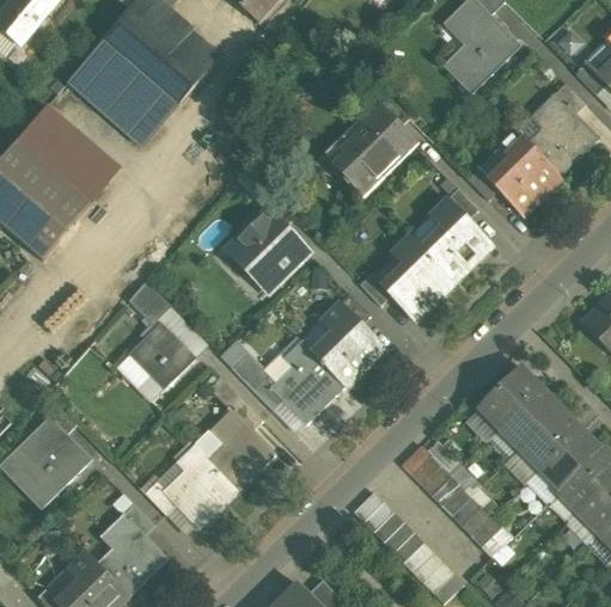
[(14,0),(13,1),(0,17),(0,29),(19,44),(55,0),(14,0)]
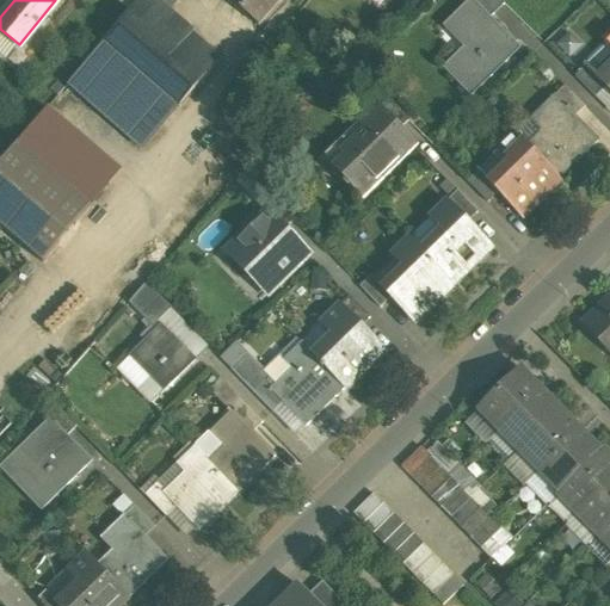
[(0,17),(13,1),(11,0),(0,0),(0,17)]
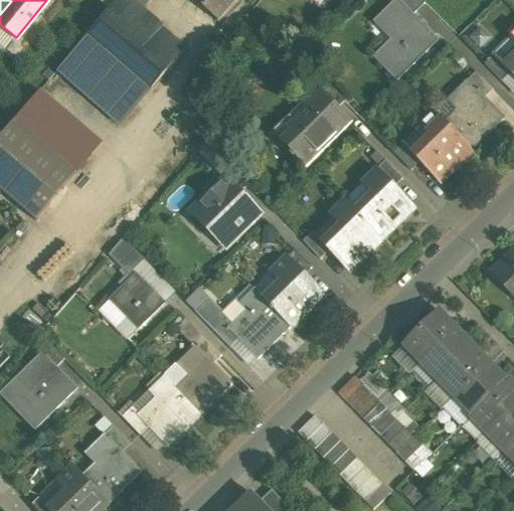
[(115,0),(109,7),(146,39),(160,23),(143,7),(135,0),(115,0)]
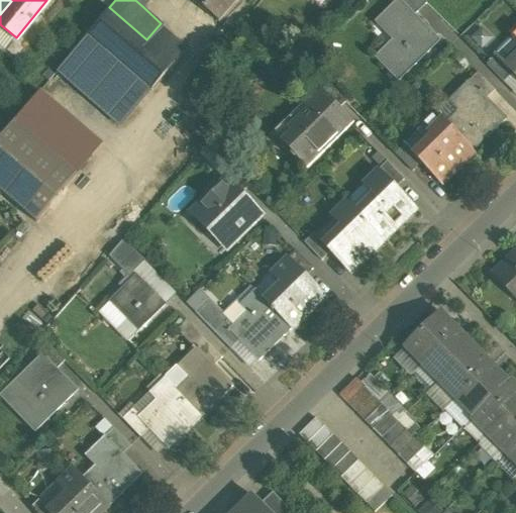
[(193,0),(218,20),(235,0),(193,0)]
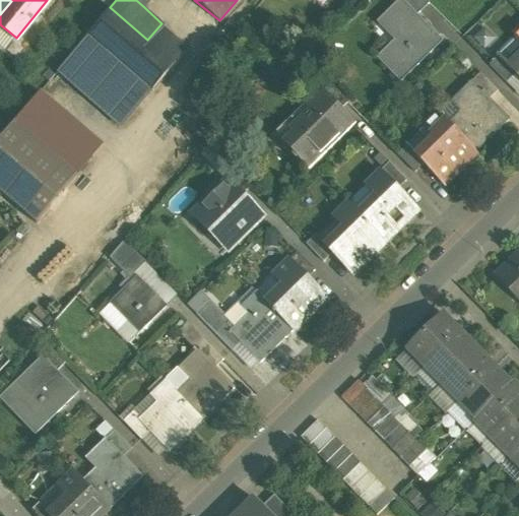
[(414,13),(401,0),(397,0),(381,15),(399,34),(377,55),(399,77),(440,39),(414,13)]
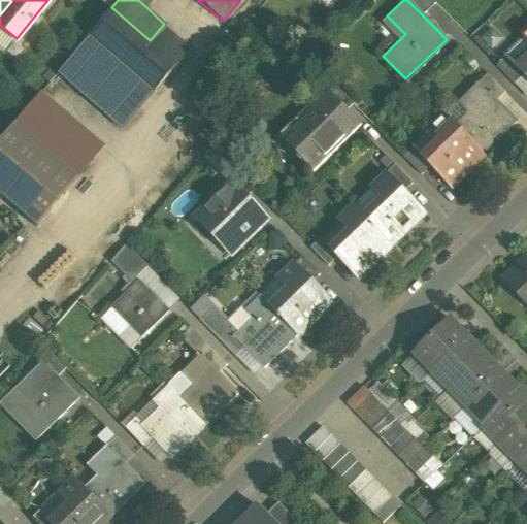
[(408,0),(421,13),(433,1),(432,0),(408,0)]
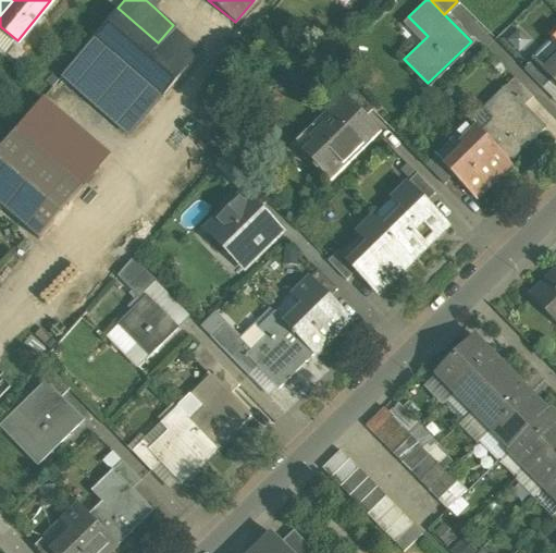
[(158,42),(118,8),(94,35),(162,95),(186,68),(158,42)]
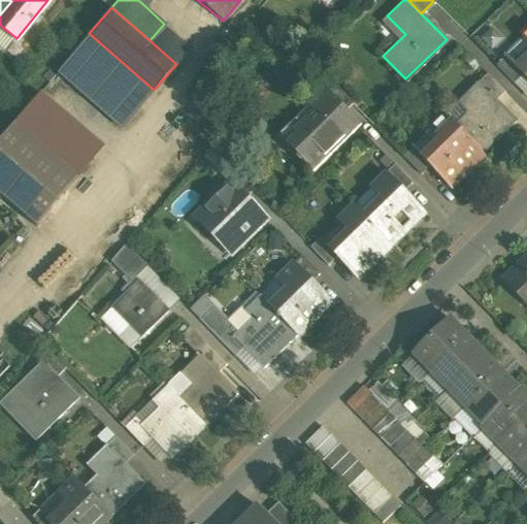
[(191,46),(164,24),(150,40),(176,64),(191,46)]
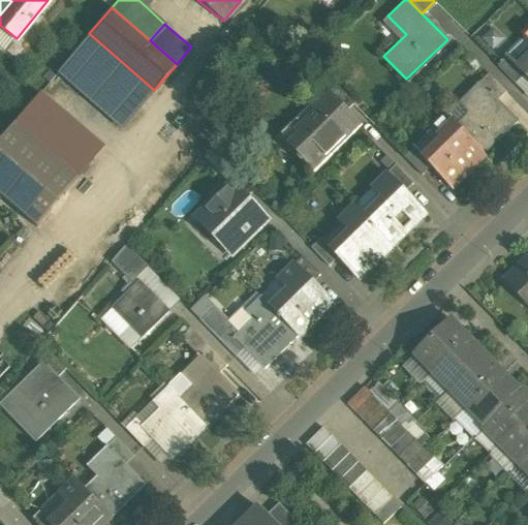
[(527,32),(524,36),(524,37),(506,54),(516,64),(516,65),(527,78),(527,32)]
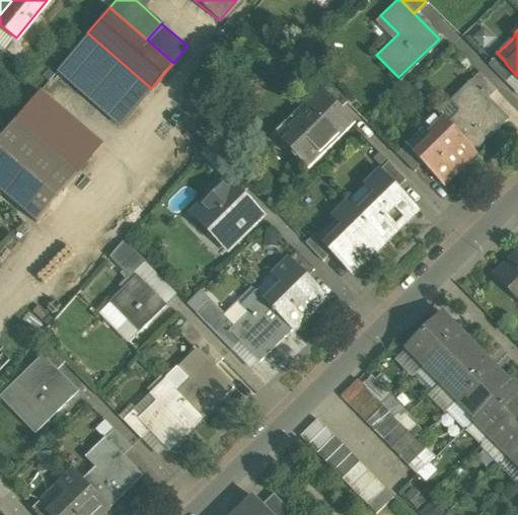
[(119,126),(151,88),(87,32),(55,70),(119,126)]
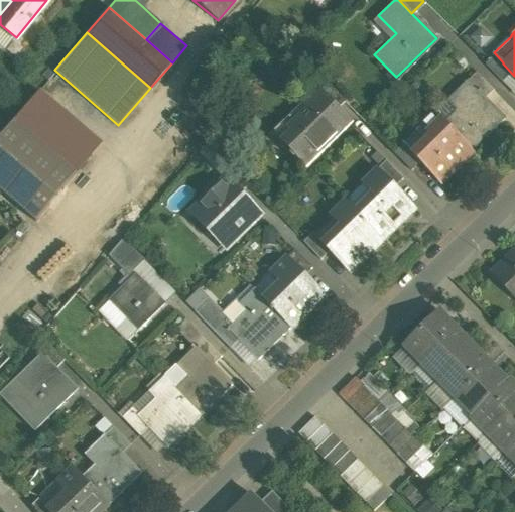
[(504,116),(468,79),(453,93),(463,103),(444,121),(471,148),(504,116)]
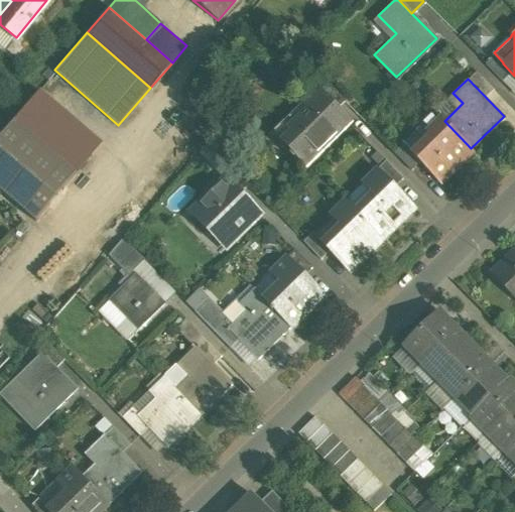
[(345,100),(327,82),(318,91),(336,108),(345,100)]
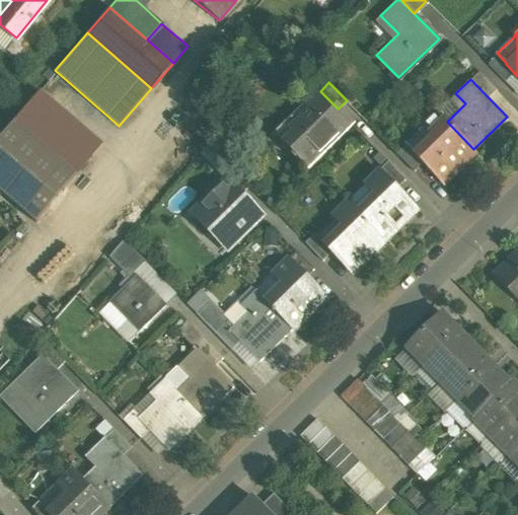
[(302,115),(327,142),(350,121),(338,108),(320,91),(307,103),(310,106),(302,115)]
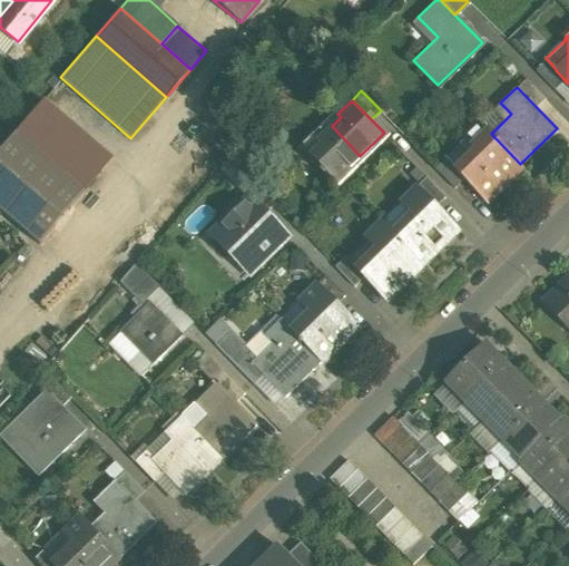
[(491,134),(480,123),(464,137),(476,148),(455,168),(464,176),(486,198),(520,164),(491,134)]
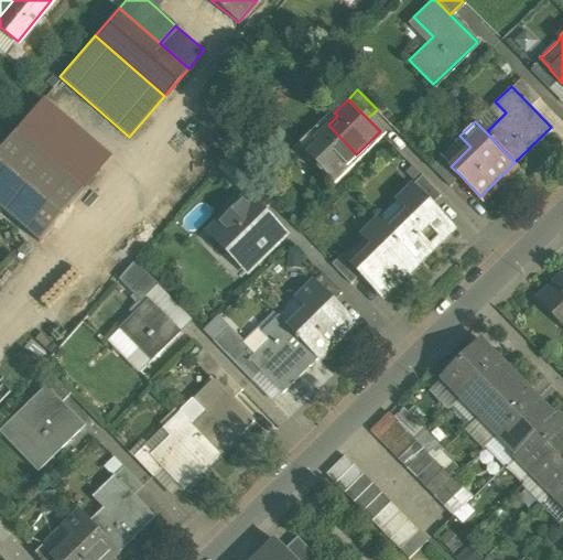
[(333,176),(356,154),(328,125),(305,148),(333,176)]
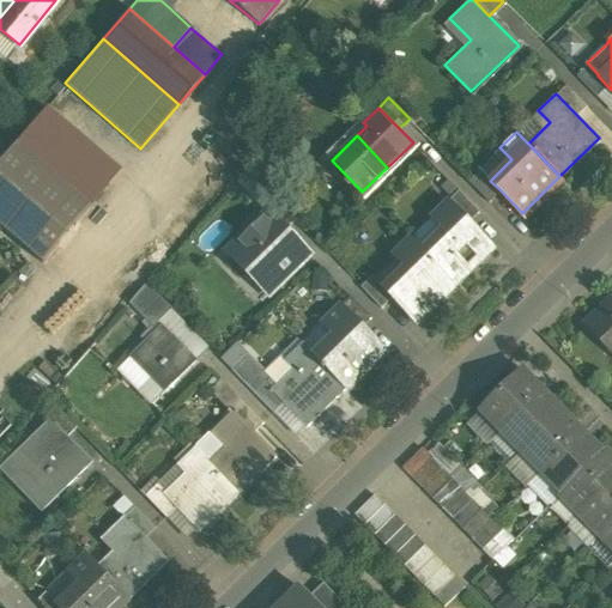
[(90,205),(16,143),(0,160),(0,224),(43,260),(90,205)]
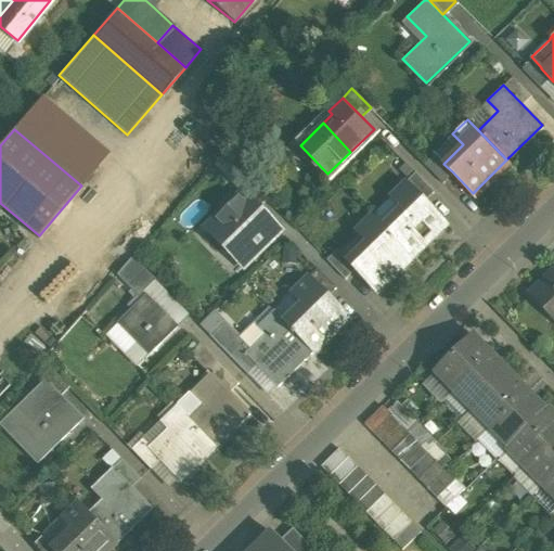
[(433,152),(423,162),(442,181),(452,171),(443,164),(433,152)]
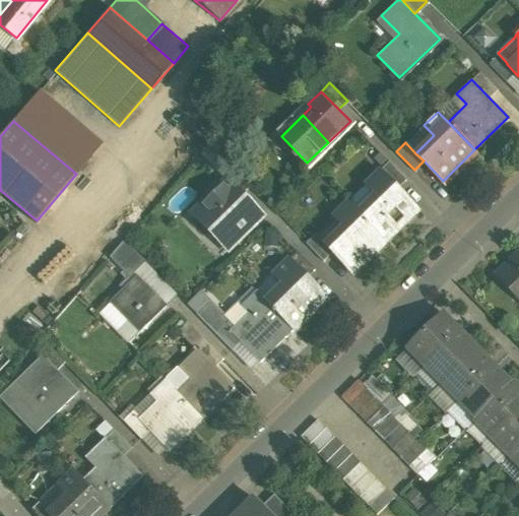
[(379,169),(397,187),(406,179),(388,160),(379,169)]
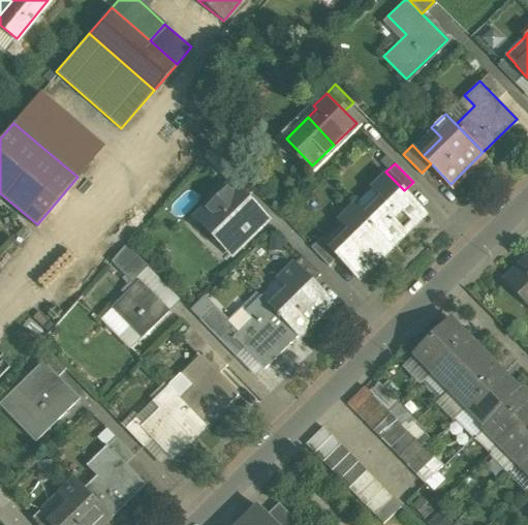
[(254,187),(236,168),(226,178),(230,183),(231,181),(245,195),(254,187)]
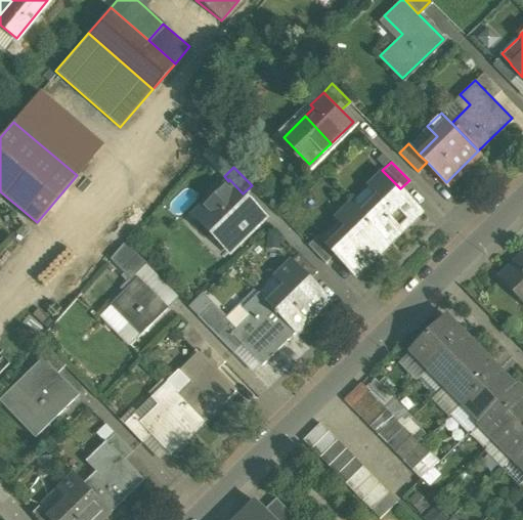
[(359,212),(386,241),(420,208),(400,188),(382,170),(367,184),(377,195),(359,212)]
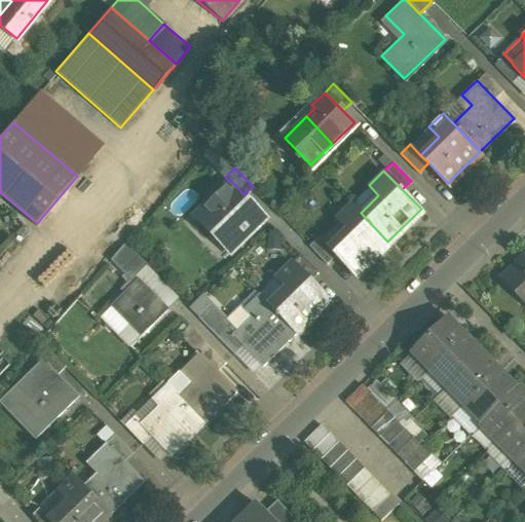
[(244,194),(230,180),(229,182),(194,215),(218,239),(223,234),(233,246),(264,216),(244,194)]
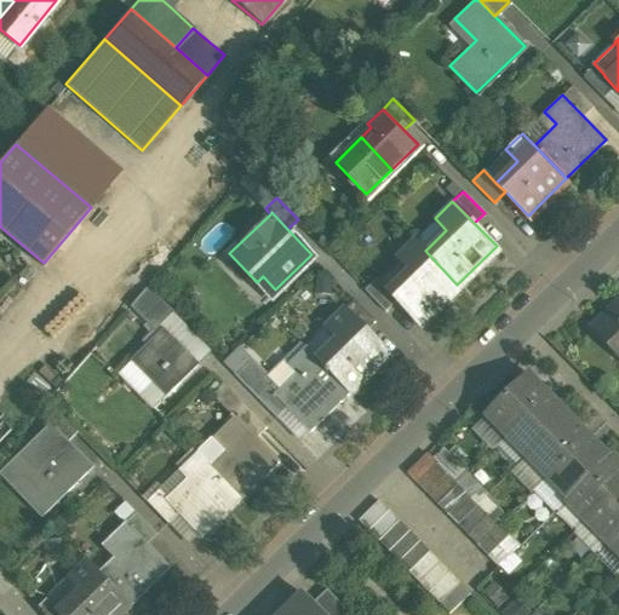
[(457,285),(425,251),(413,240),(396,256),(408,269),(387,291),(395,299),(418,322),(457,285)]
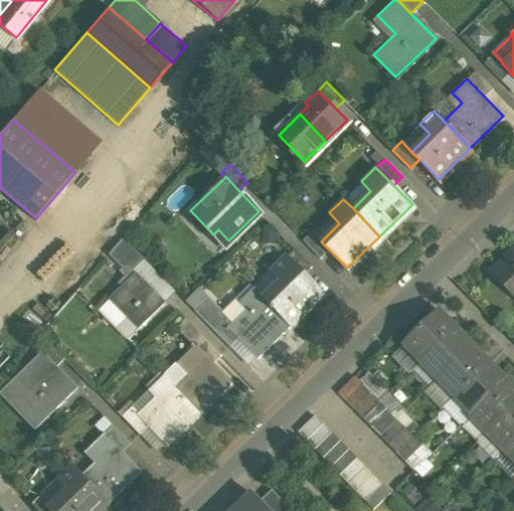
[(328,248),(321,241),(311,230),(302,238),(320,258),(328,248)]
